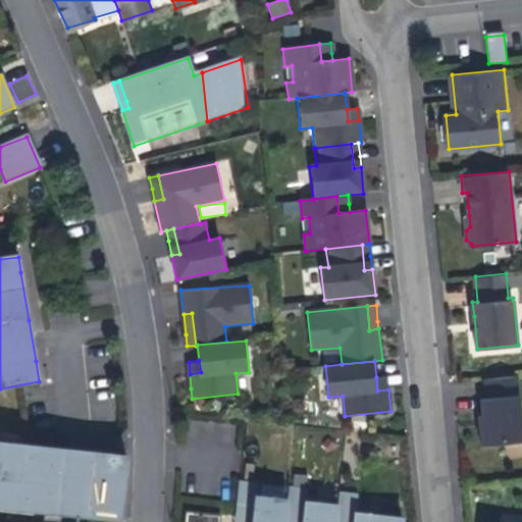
[(388,389),(386,377),(376,377),(377,390),(388,389)]
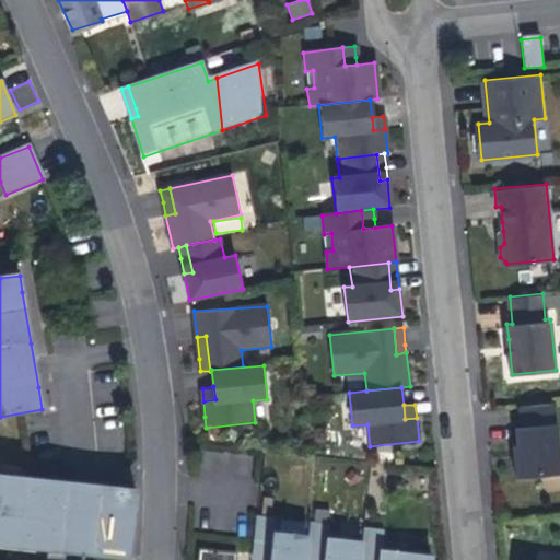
[(559,418),(517,420),(518,442),(520,471),(559,470),(559,418)]
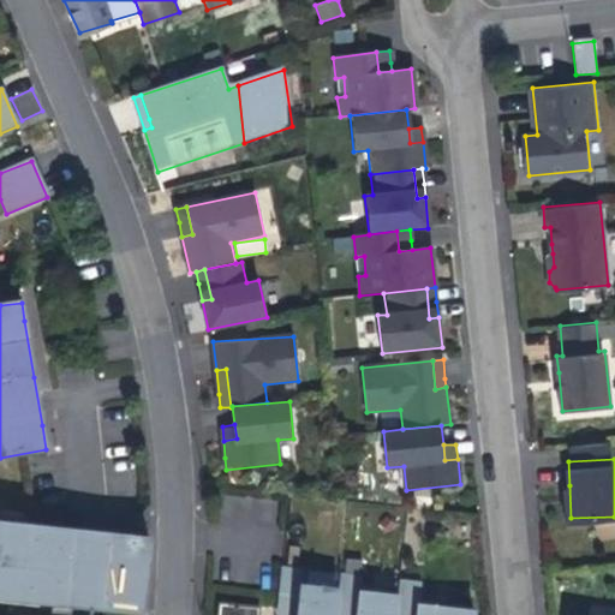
[(151,539),(0,520),(0,595),(142,613),(151,539)]
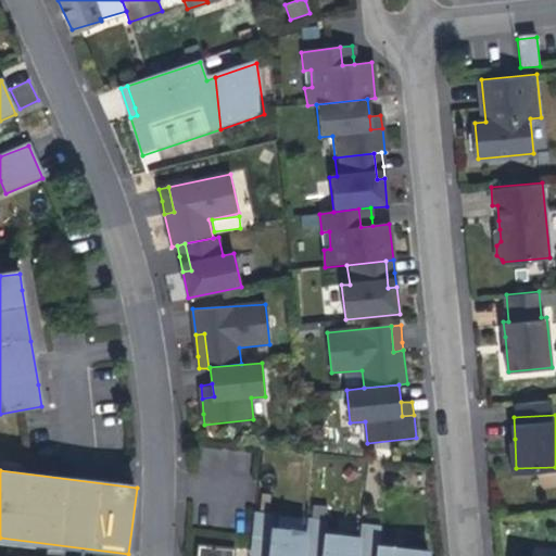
[(251,552),(263,553),(270,554),(269,555),(304,555),(307,532),(274,529),(276,515),(255,513),(251,552)]
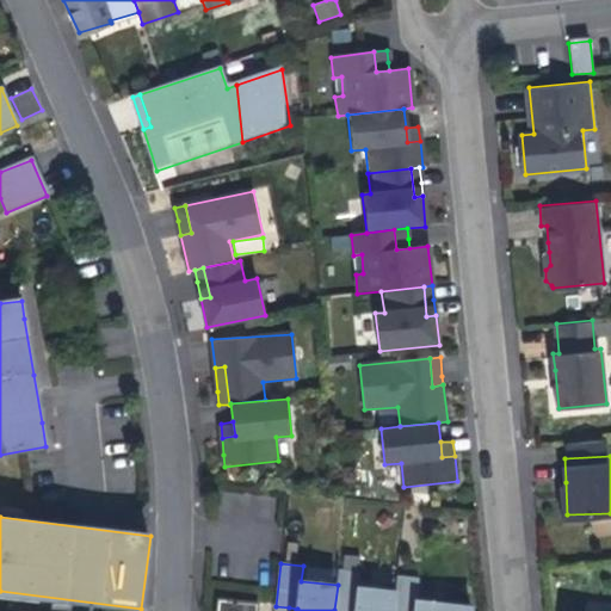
[(394,610),(396,592),(362,588),(363,573),(339,571),(338,585),(334,610),(394,610)]
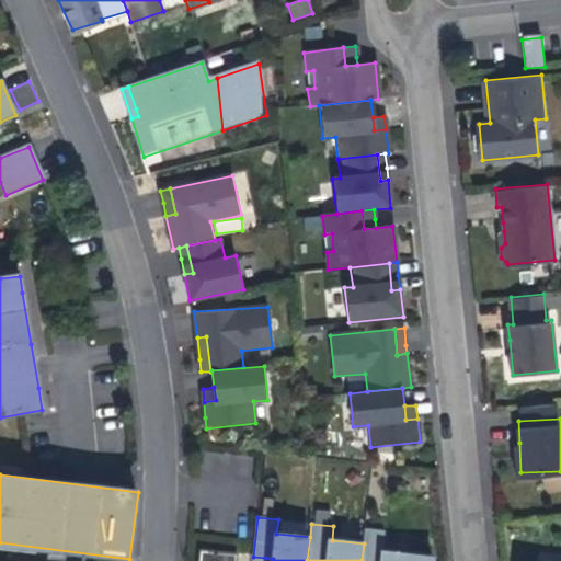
[(386,533),(366,529),(364,544),(362,560),(433,560),(434,559),(385,553),(386,533)]
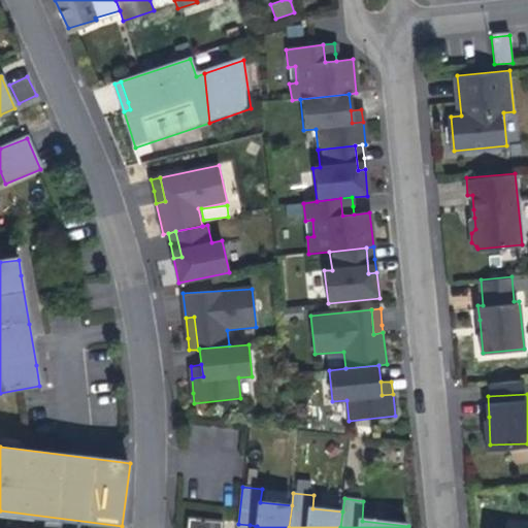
[(190,518),(188,527),(222,527),(223,522),(190,518)]
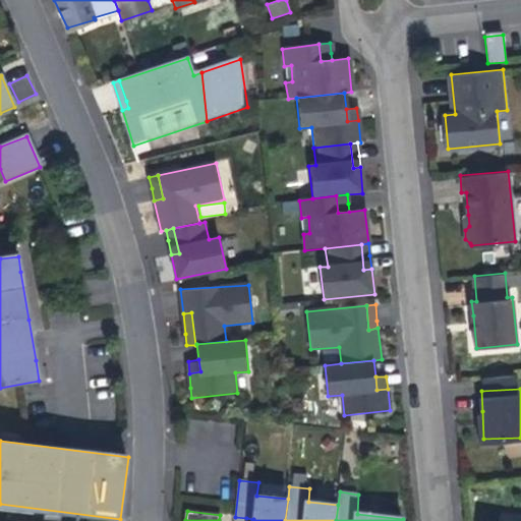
All buildings are outlined.
